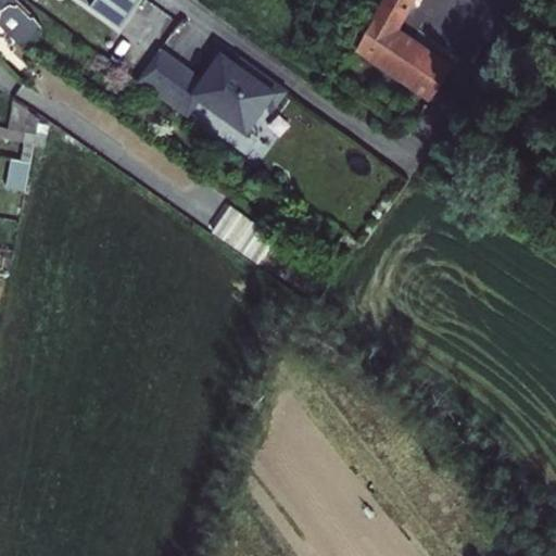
[(0,0),(0,8),(9,9),(9,3),(14,4),(14,0),(0,0)]
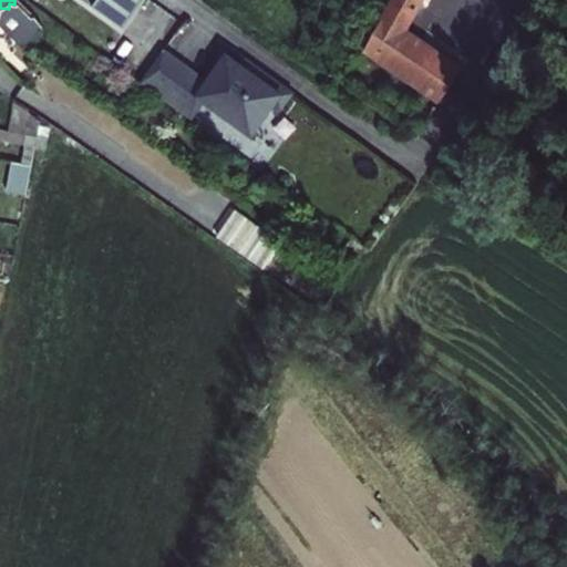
[(95,0),(90,8),(122,30),(143,0),(95,0)]
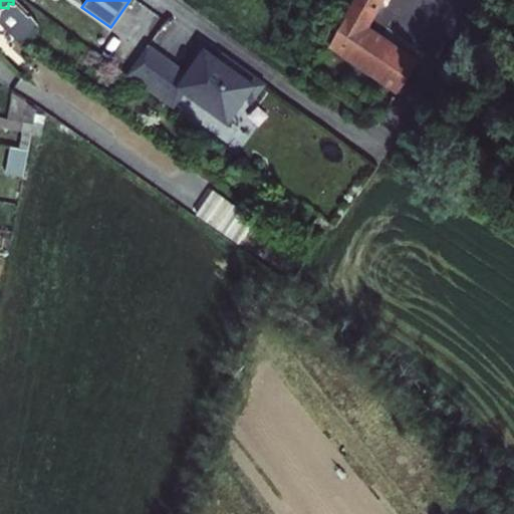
[(349,58),(368,30),(367,29),(382,0),(356,0),(332,46),(349,58)]
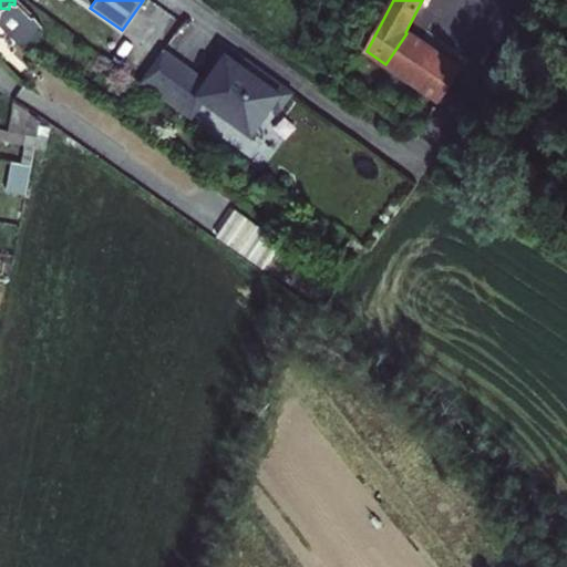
[(0,27),(11,39),(29,19),(14,4),(9,3),(9,9),(0,8),(0,27)]
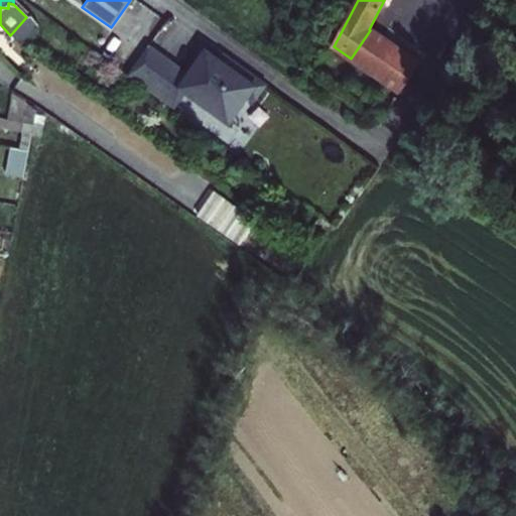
[(26,17),(10,35),(19,45),(36,28),(26,17)]
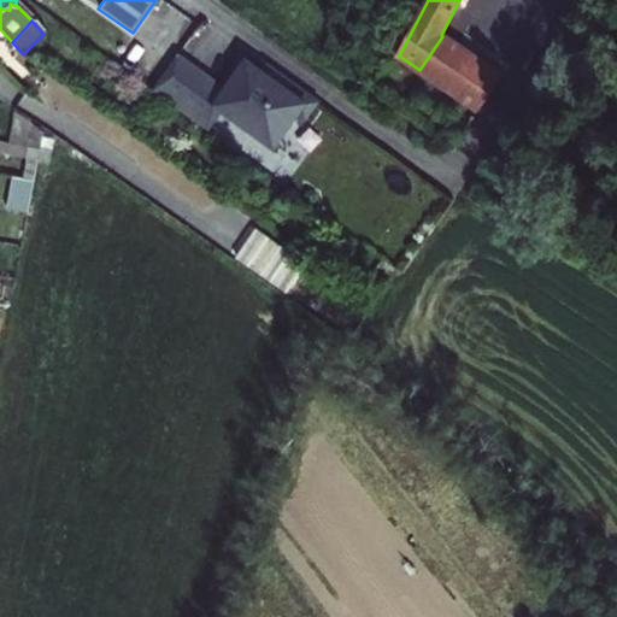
[(457,46),(442,36),(419,70),(434,80),(457,46)]
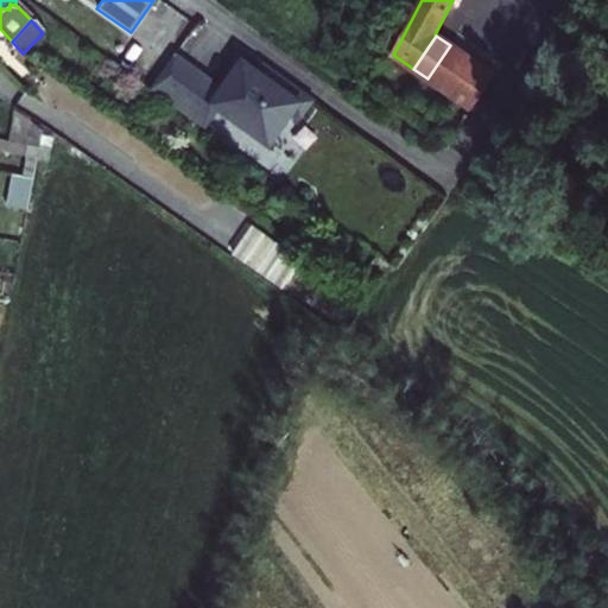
[(472,109),(495,76),(450,45),(428,78),(472,109)]
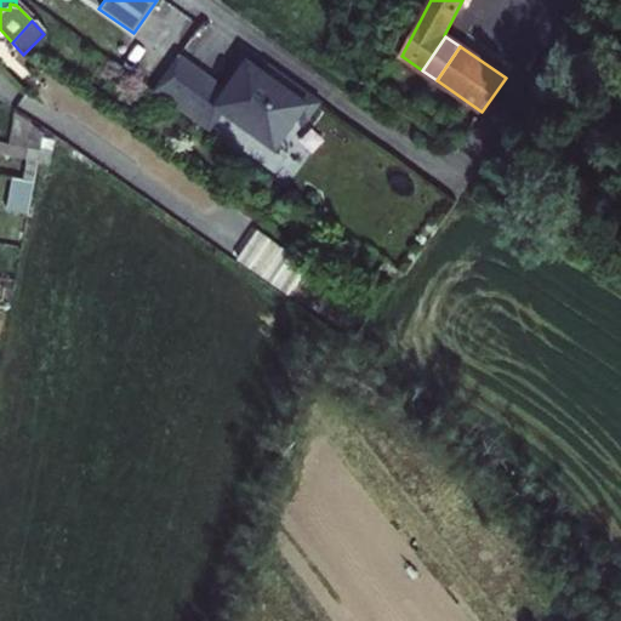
[(226,91),(177,56),(152,91),(200,127),(215,107),(274,151),(298,117),(306,123),(319,103),(265,64),(260,72),(248,62),(226,91)]
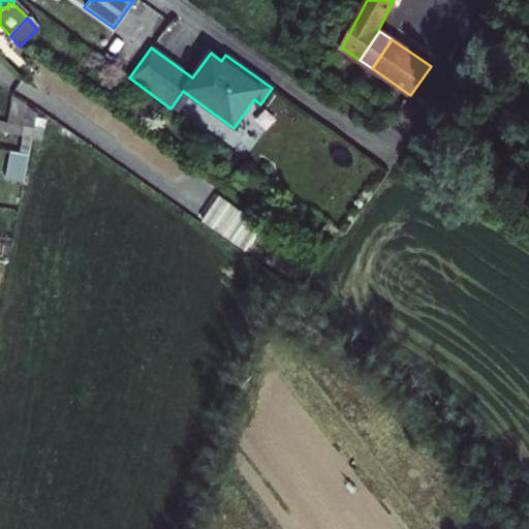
[(14,97),(9,122),(33,126),(35,112),(14,97)]
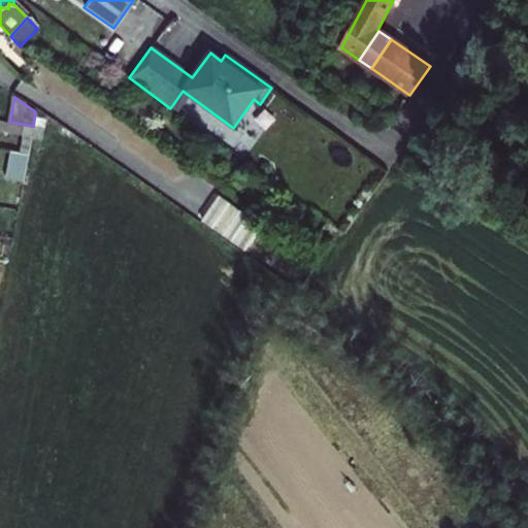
[(27,154),(33,126),(9,122),(0,120),(0,131),(21,135),(18,153),(27,154)]
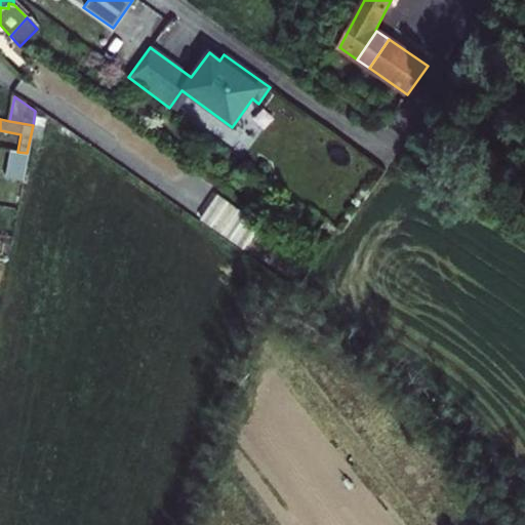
[(22,180),(27,153),(17,152),(15,151),(11,178),(22,180)]
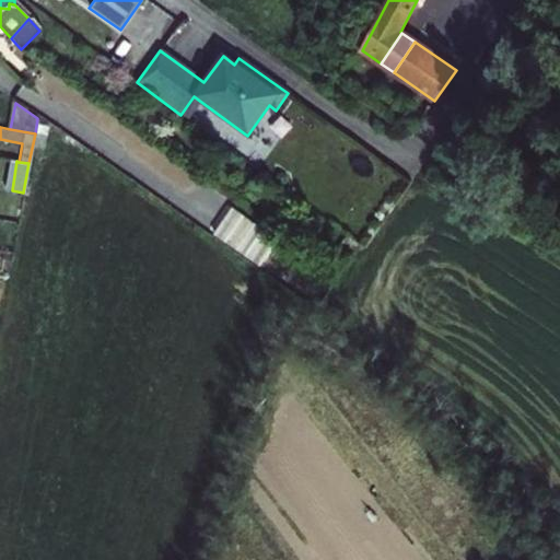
[(346,235),(337,247),(349,256),(358,244),(346,235)]
